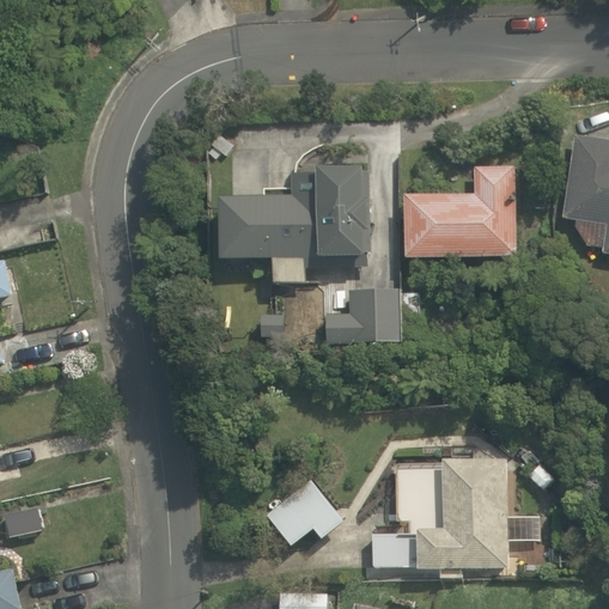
[(608,136),(579,134),(567,215),(608,221),(608,242),(608,250),(608,136)]
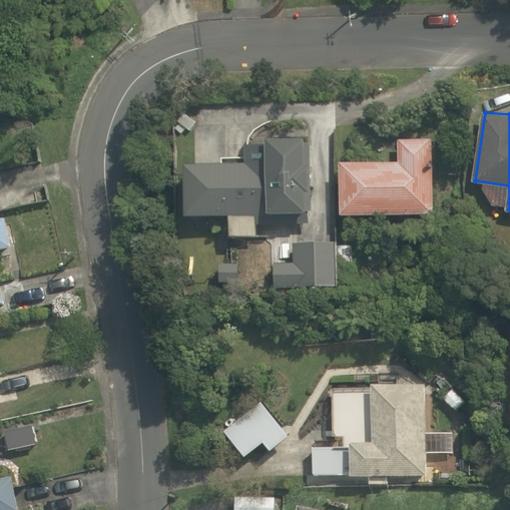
[(184,163),(184,216),(227,216),(227,234),(255,233),(255,223),(293,223),(293,213),(310,213),(309,138),(275,138),(275,162),(184,163)]
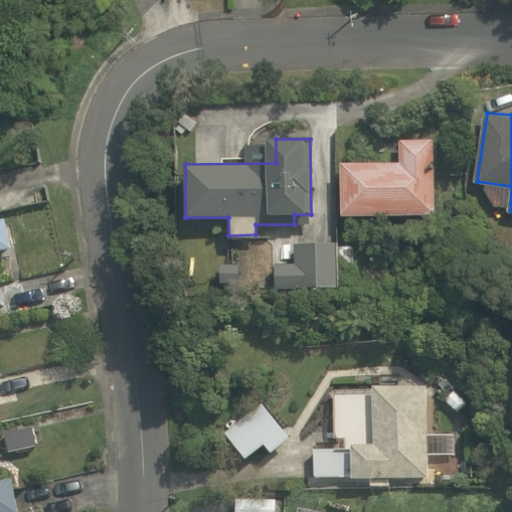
[(341,164),(342,218),(435,215),(433,140),(399,141),(399,162),(341,164)]
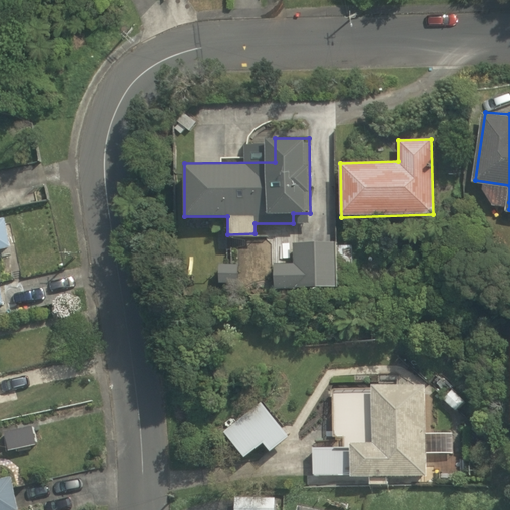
[(0,305),(7,304),(0,275),(0,249),(12,247),(5,217),(0,218),(0,305)]
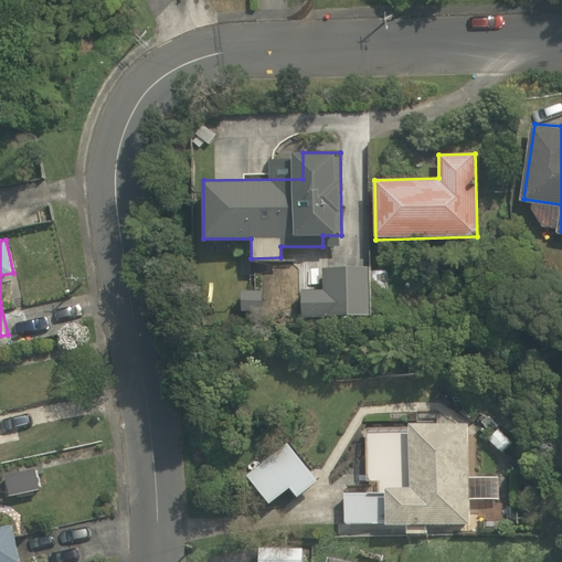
[(369,315),(367,266),(324,267),(324,288),(297,288),(298,317),(369,315)]
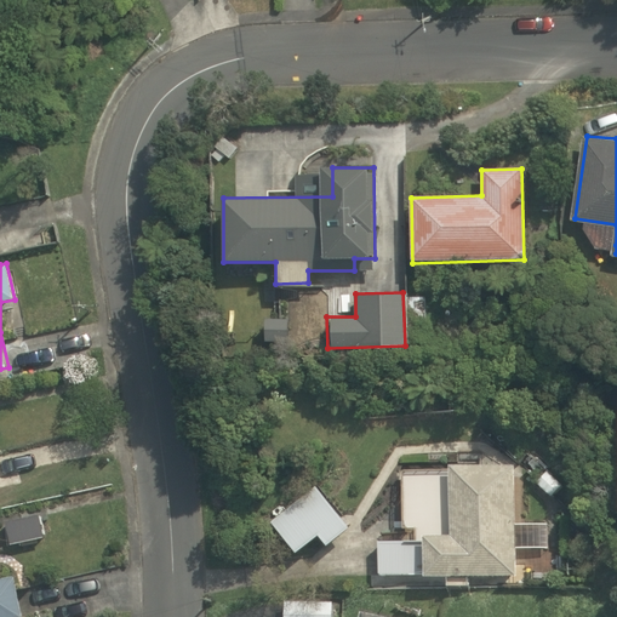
[(264,316),(263,341),(284,341),(285,316),(264,316)]
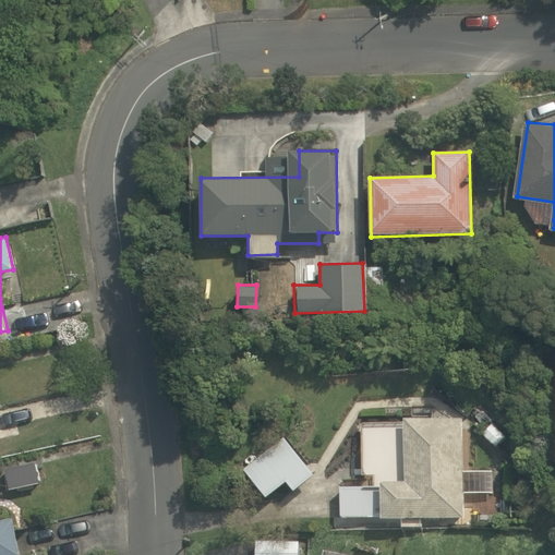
[(379,513),(379,517),(461,516),(460,417),(402,417),(402,422),(361,423),(362,471),(370,471),(370,483),(336,483),(336,513),(379,513)]
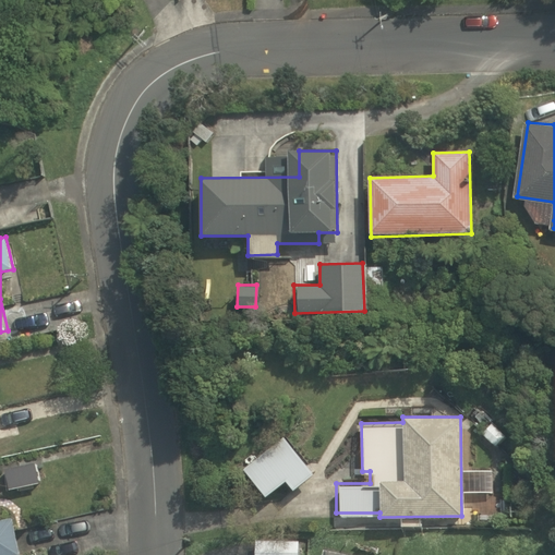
[(480,430),(493,443),(503,433),(489,420),(480,430)]
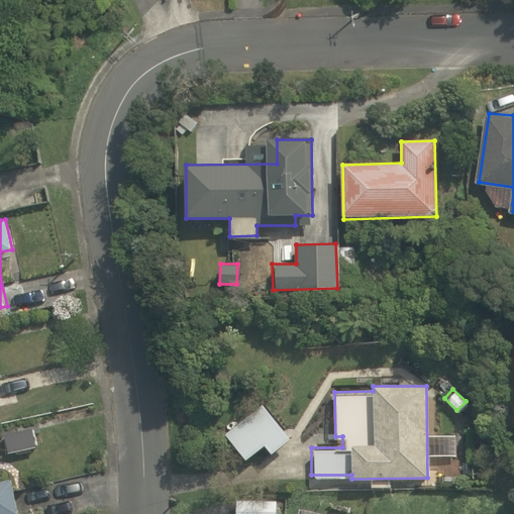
[(221,431),(241,457),(261,442),(267,449),(289,432),(262,399),(221,431)]
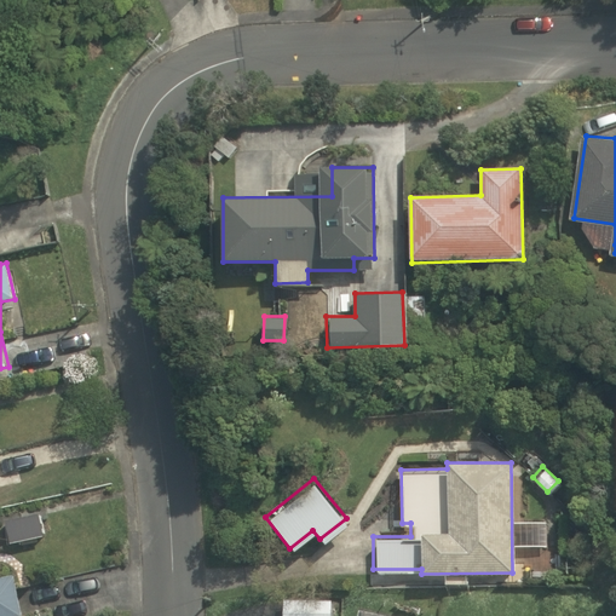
[(0,615),(22,615),(13,575),(0,577),(0,615)]
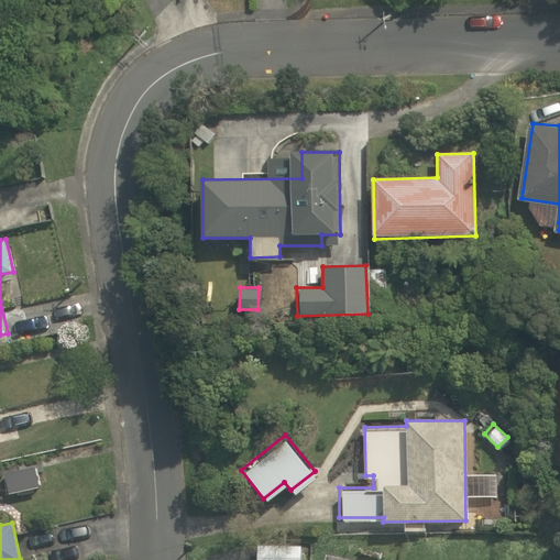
[(256,559),(299,559),(300,546),(257,544),(256,559)]
